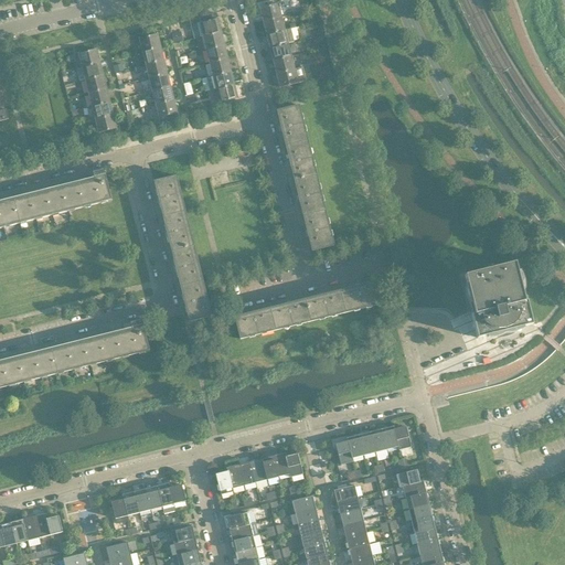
[(260,9),(264,22),(281,18),(278,4),(260,9)]
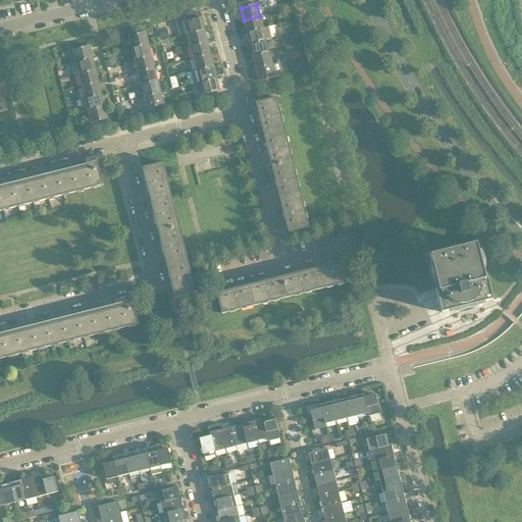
[(204,30),(201,17),(199,18),(197,12),(174,17),(179,36),(181,36),(188,34),(204,30)]
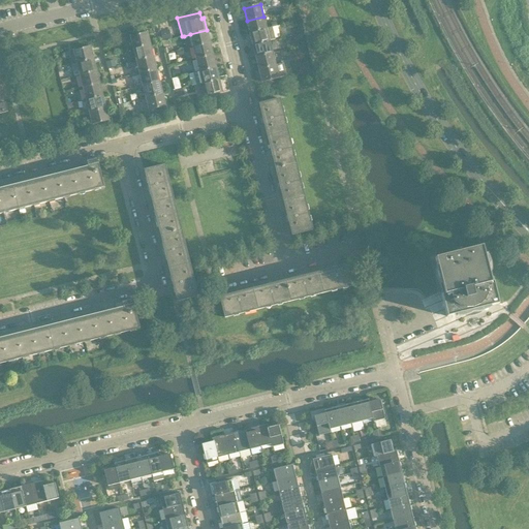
[(267,29),(263,17),(247,21),(250,33),(267,29)]
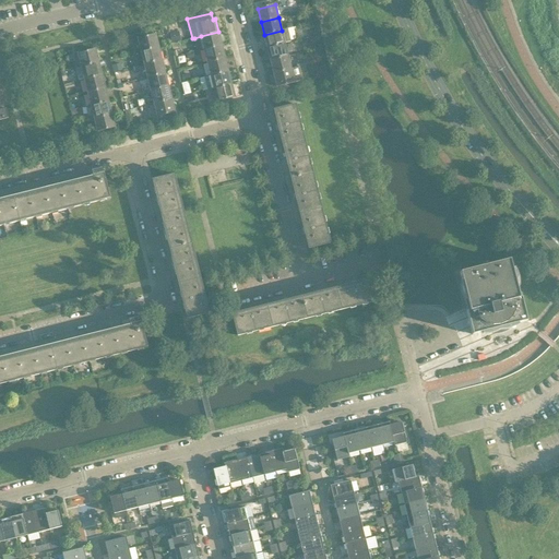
[(290,42),(287,28),(282,31),(264,35),(268,48),(285,44),(290,42)]
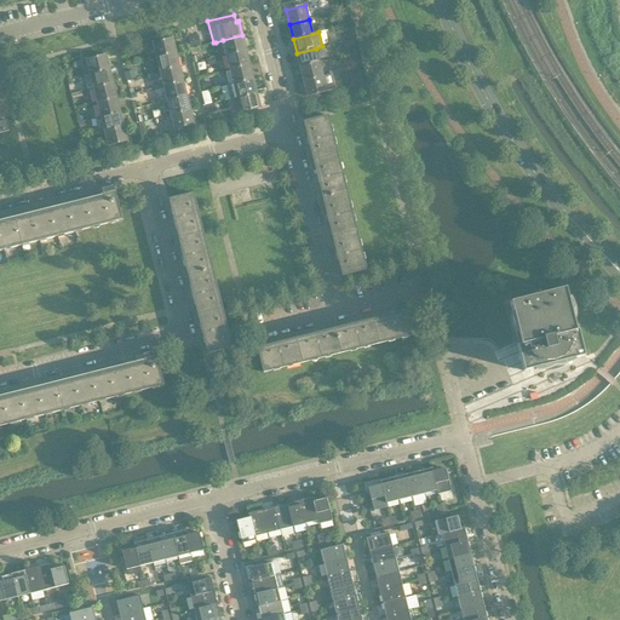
[(200,45),(197,35),(189,38),(191,47),(200,45)]
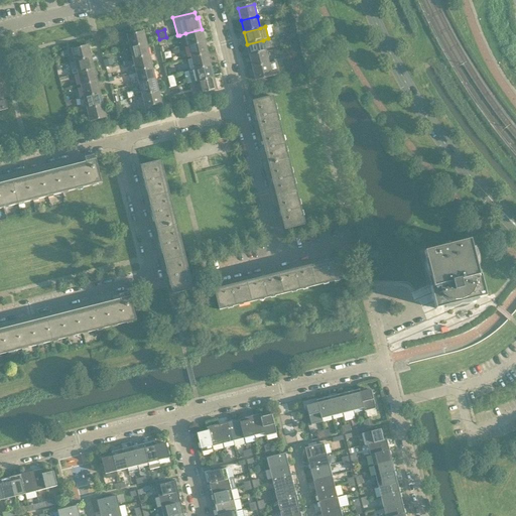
[(202,29),(185,33),(188,45),(205,41),(202,29)]
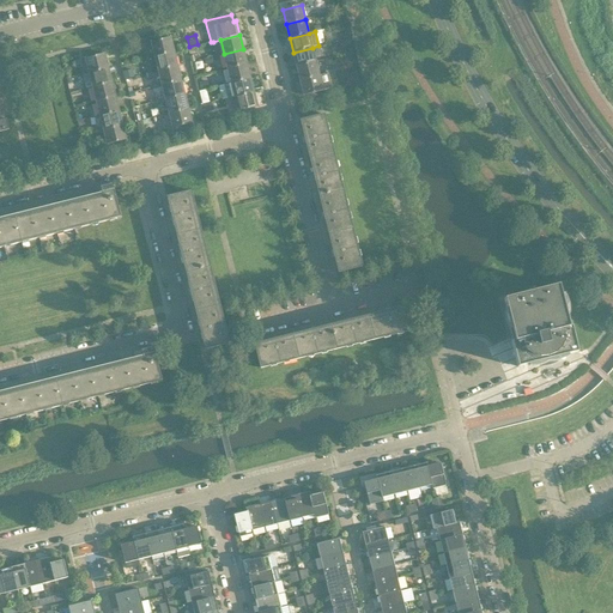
[(151,42),(155,56),(174,52),(170,37),(151,42)]
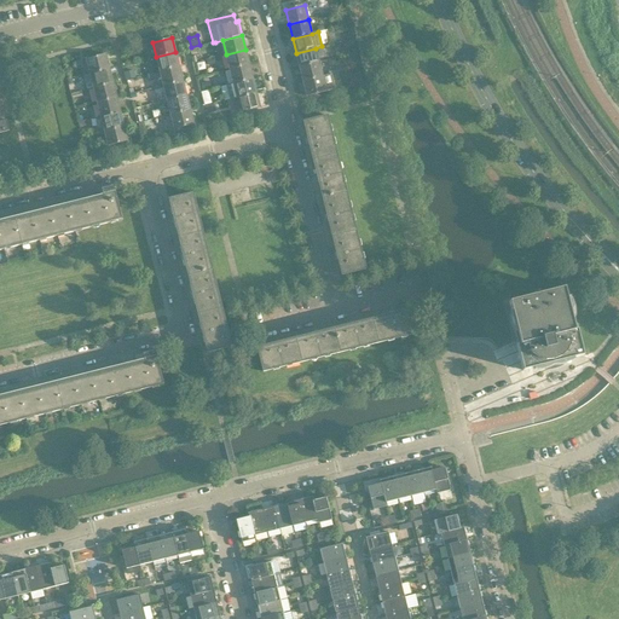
[(346,50),(356,47),(353,39),(343,41),(346,50)]
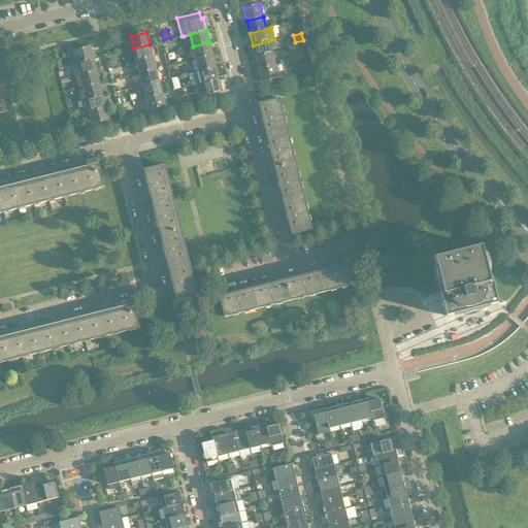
[(272,54),(269,41),(253,45),(256,58),(272,54)]
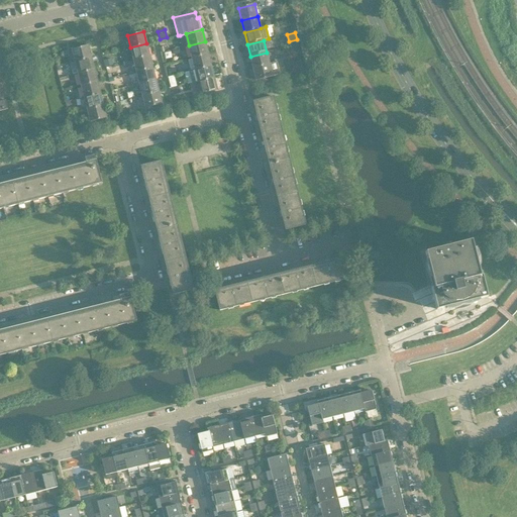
[(205,41),(189,45),(192,58),(208,54),(205,41)]
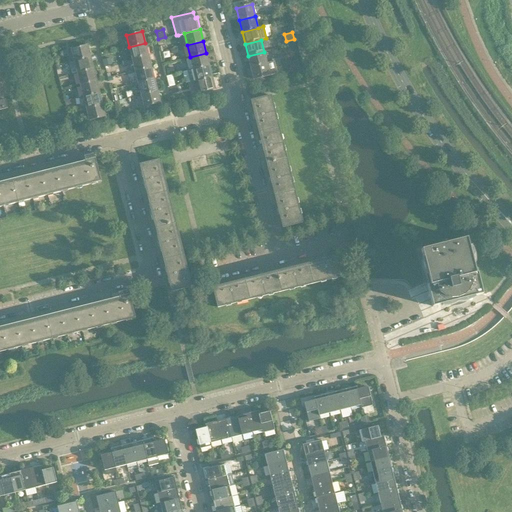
[(145,43),(129,47),(132,59),(148,55),(145,43)]
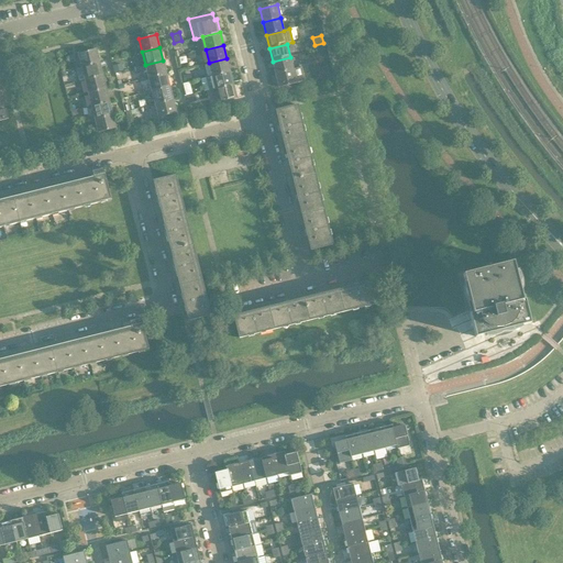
[(78,54),(81,67),(99,63),(96,50),(78,54)]
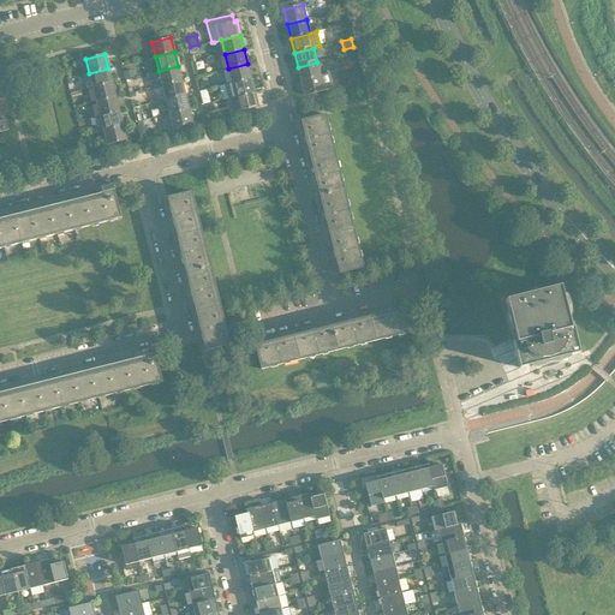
[(317,63),(298,67),(302,81),(321,76),(317,63)]
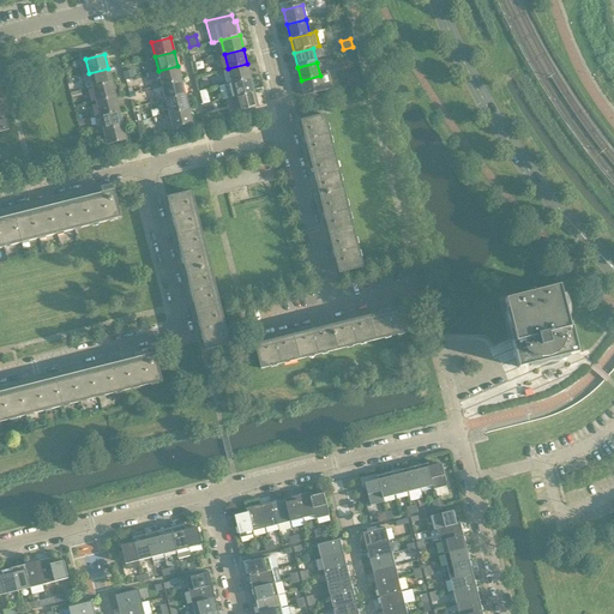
[(247,64),(228,68),(232,83),(251,78),(247,64)]
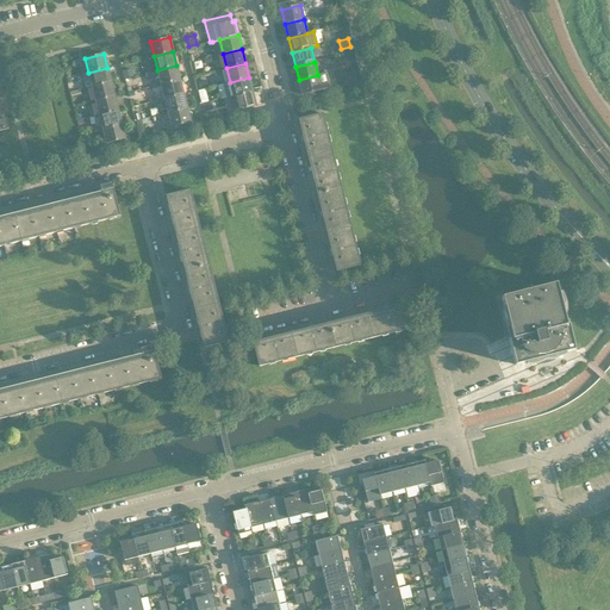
[(176,66),(157,70),(161,85),(180,80),(176,66)]
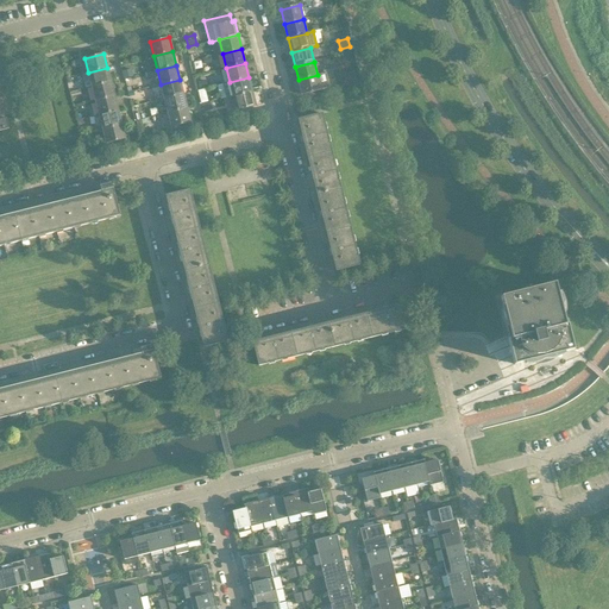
[(107,68),(88,73),(92,87),(111,82),(107,68)]
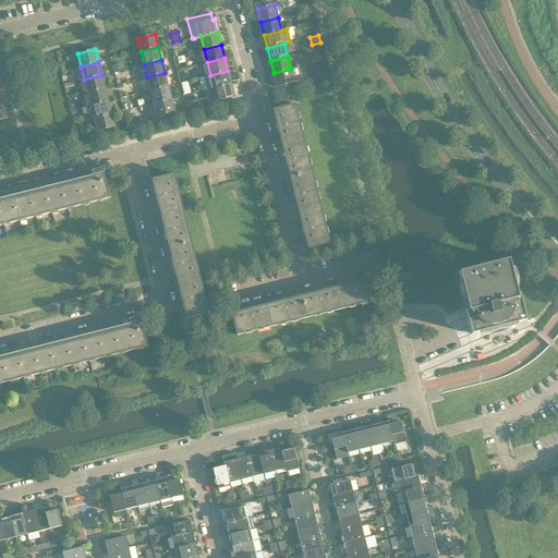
[(327,74),(325,65),(316,68),(318,76),(327,74)]
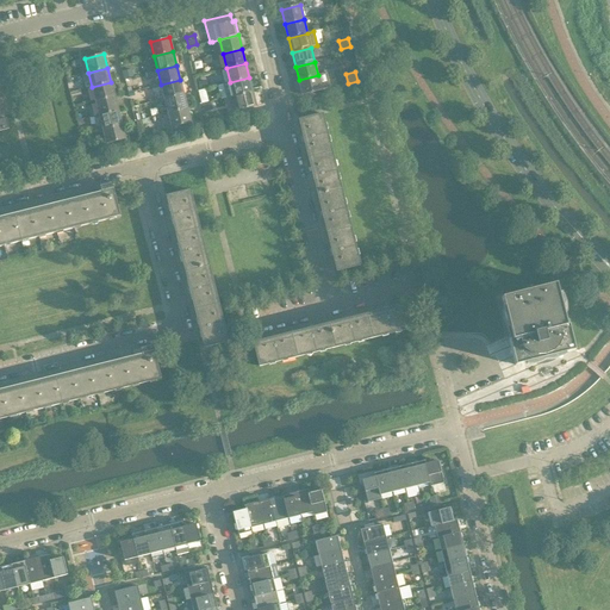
[(318,75),(299,80),(303,95),(322,91),(318,75)]
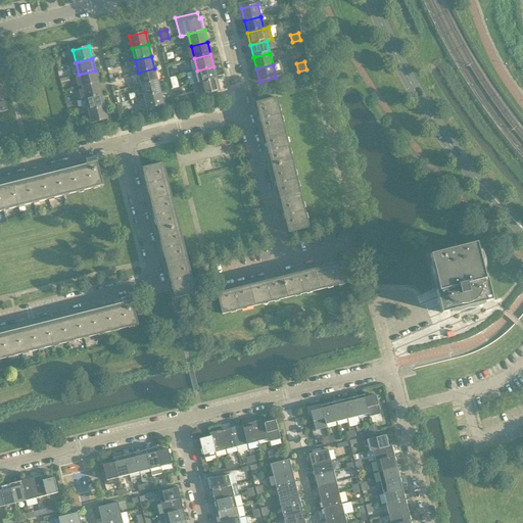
[(214,66),(197,70),(191,73),(194,85),(200,83),(217,79),(214,66)]
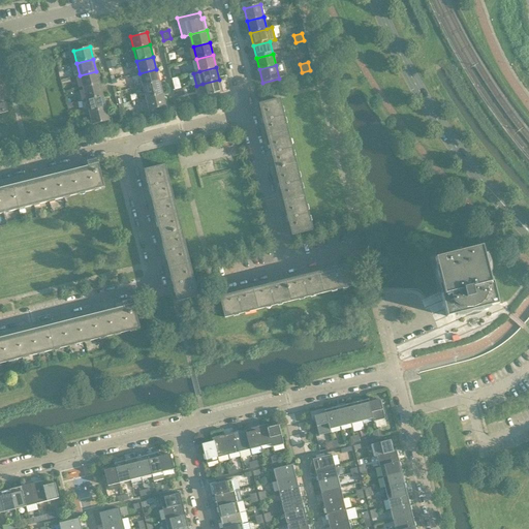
[(156,69),(139,73),(143,86),(159,82),(156,69)]
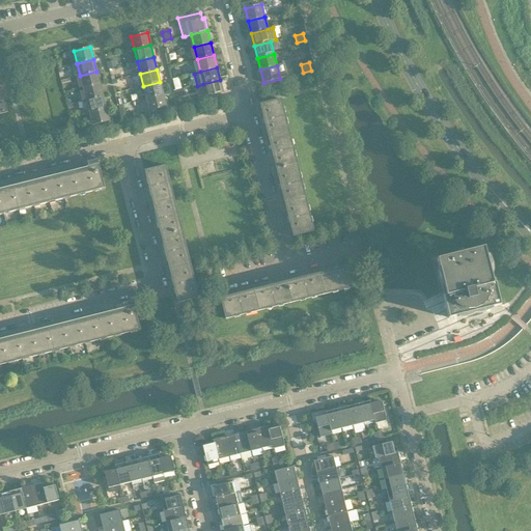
[(96,72),(80,76),(83,88),(100,84),(96,72)]
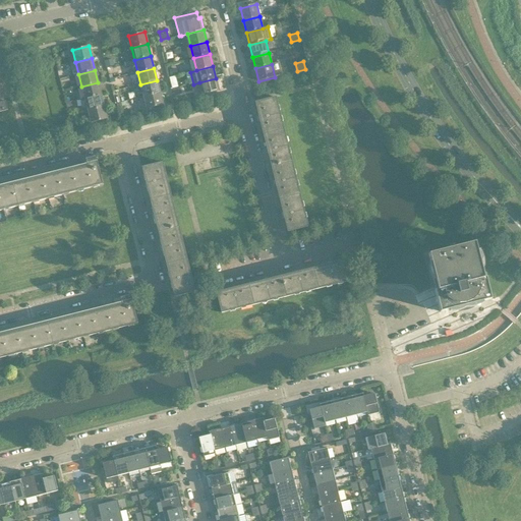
[(180,93),(175,75),(170,76),(175,94),(180,93)]
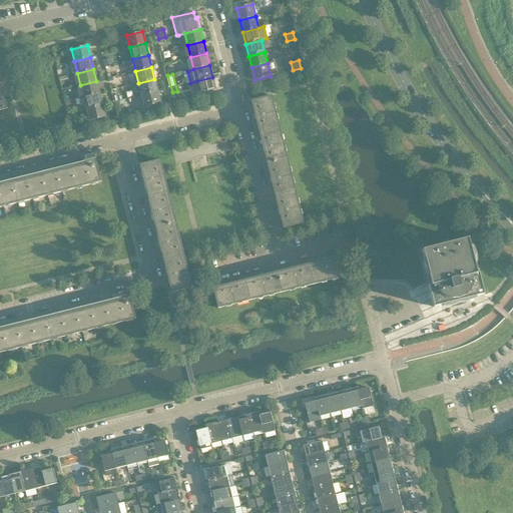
[(212,77),(196,81),(199,93),(215,89),(212,77)]
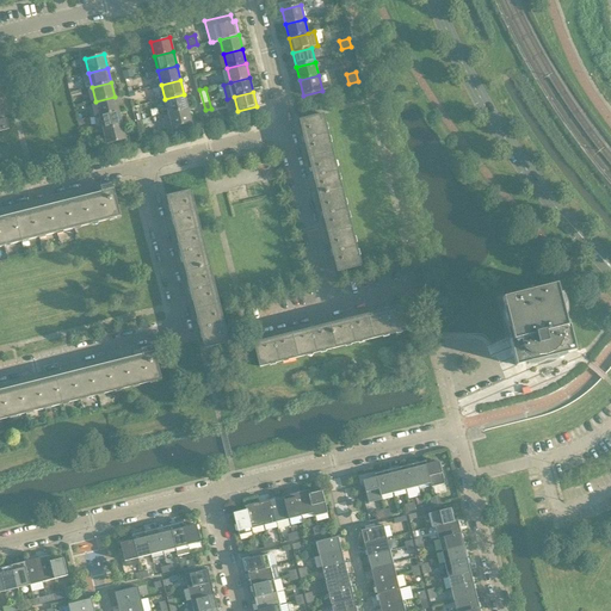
[(184,94),(165,99),(168,113),(187,109),(184,94)]
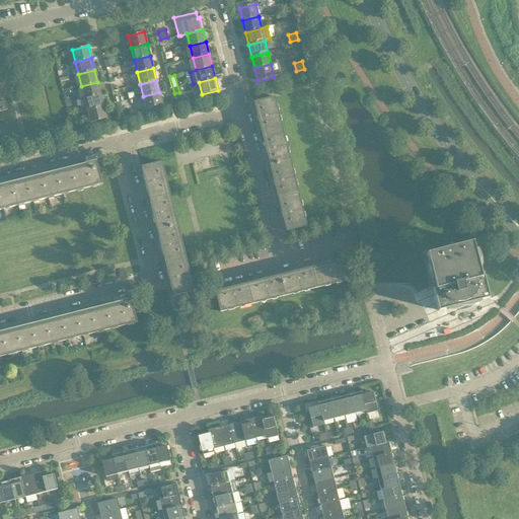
[(97,82),(81,86),(84,98),(100,94),(97,82)]
